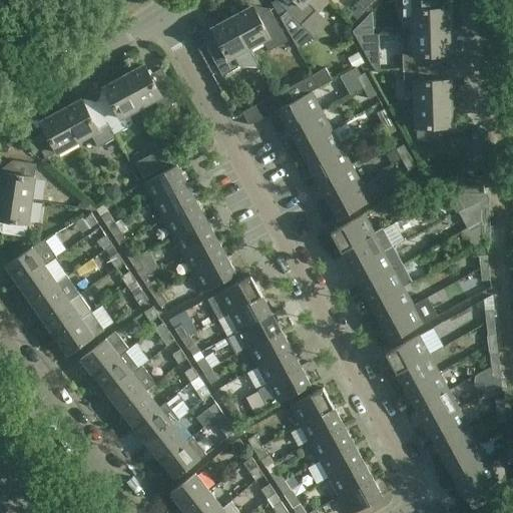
[(310,0),(276,0),(287,11),(281,18),(300,49),(315,36),(302,24),(317,11),(308,2),(310,0)]
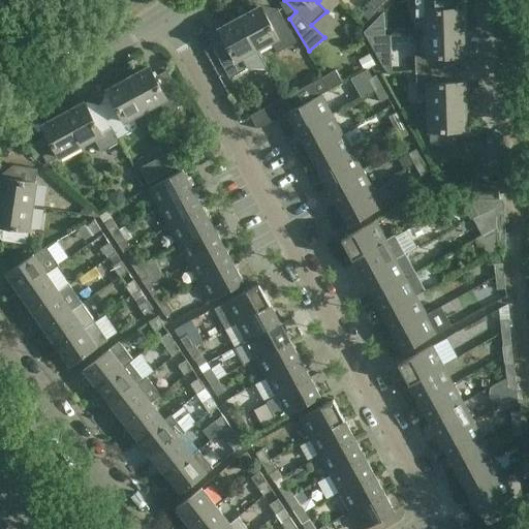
[(389,0),(371,0),(366,6),(374,14),(389,0)]
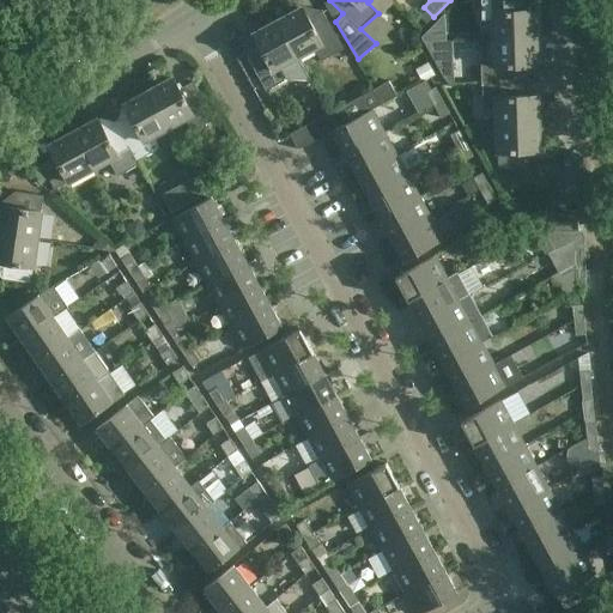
[(493,22),(495,38),(535,36),(534,11),(522,11),(521,0),(478,0),(479,22),(493,22)]
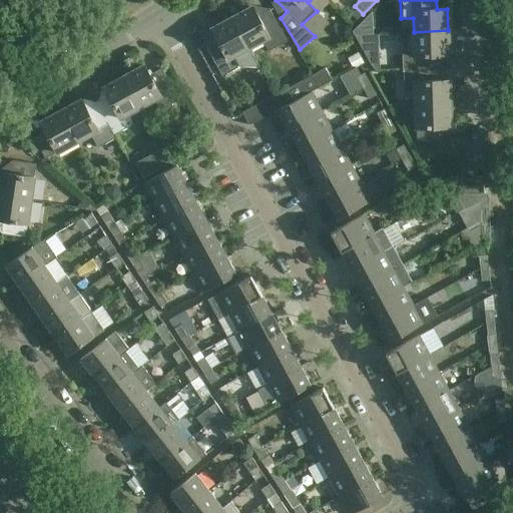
[(253,7),(232,18),(248,49),(263,41),(269,51),(288,41),(270,10),(259,16),(253,7)]
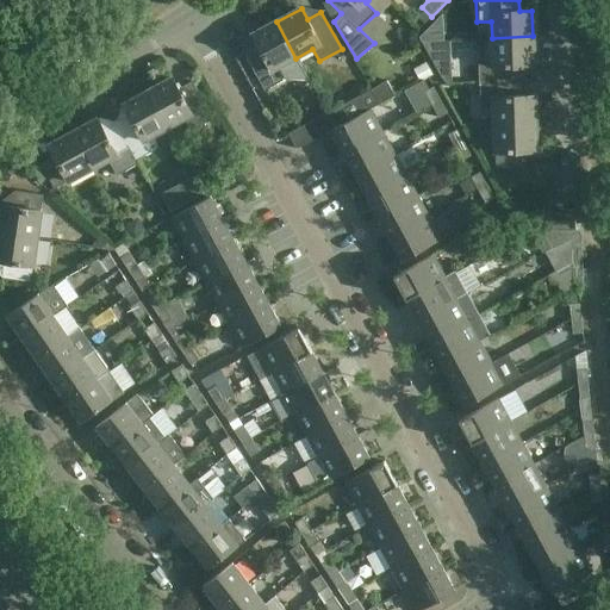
[(296,58),(277,22),(253,35),(253,36),(247,39),(244,35),(237,39),(265,91),(287,79),(309,81),(296,58)]
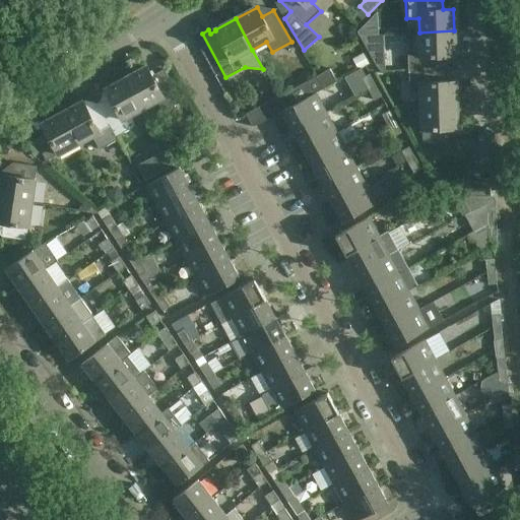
[(455,57),(454,30),(419,33),(419,50),(407,50),(408,70),(445,68),(445,57),(455,57)]
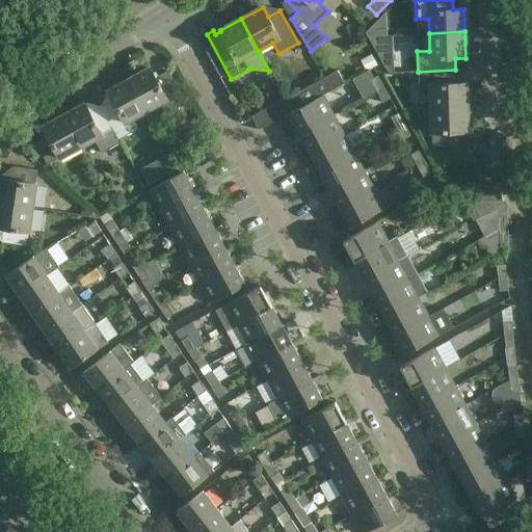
[(151,68),(129,80),(147,111),(160,103),(166,114),(186,104),(167,71),(156,78),(151,68)]
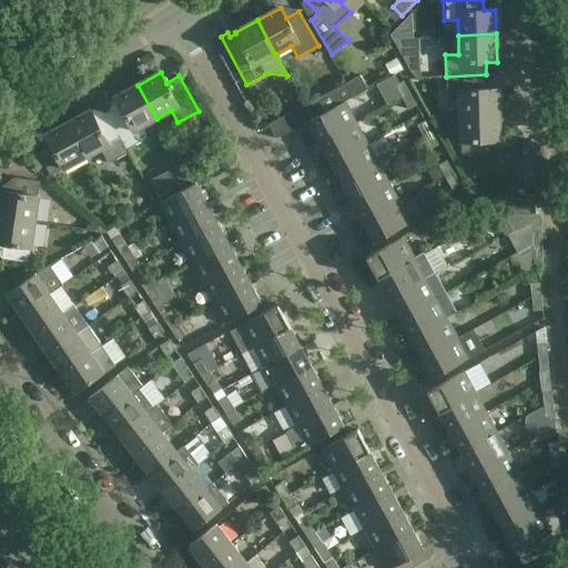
[(487,91),(486,74),(446,77),(447,100),(460,99),(460,117),(499,115),(498,90),(487,91)]
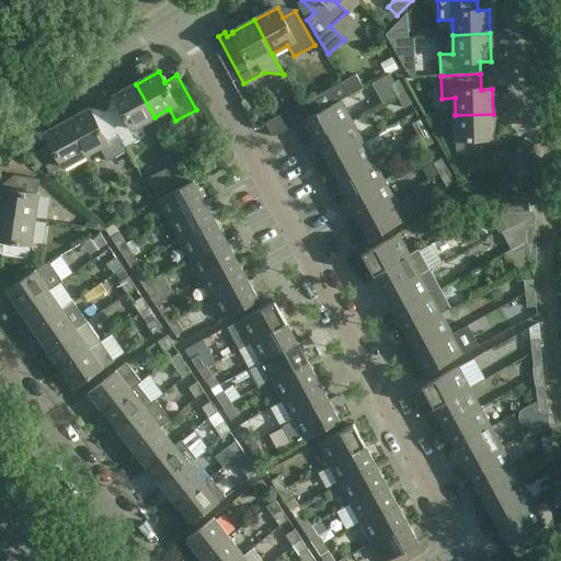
[(340,83),(347,96),(362,89),(354,76),(340,83)]
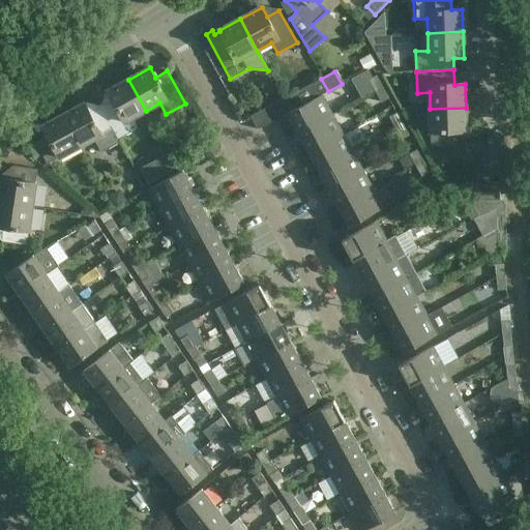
[(369,80),(375,91),(383,87),(377,76),(369,80)]
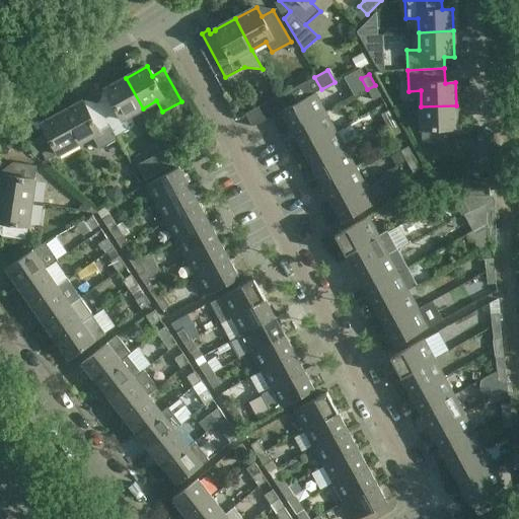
[(314,77),(277,97),(284,109),(315,93),(321,89),(314,77)]
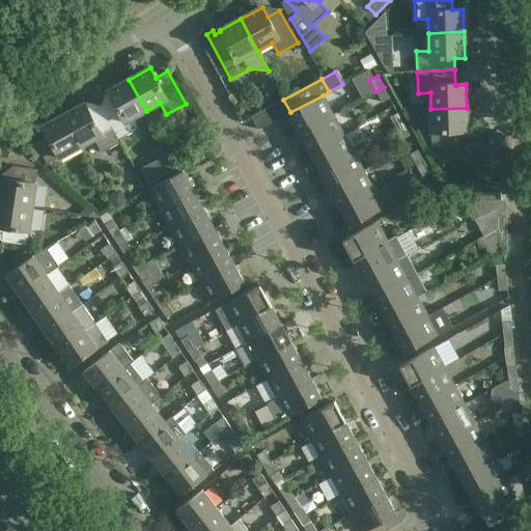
[(146,111),(129,80),(108,91),(113,101),(101,107),(118,140),(119,140),(138,130),(132,118),(146,111)]
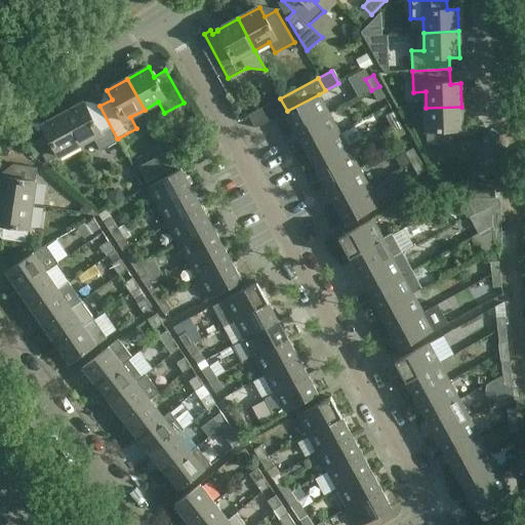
[(386,97),(379,86),(371,90),(377,102),(386,97)]
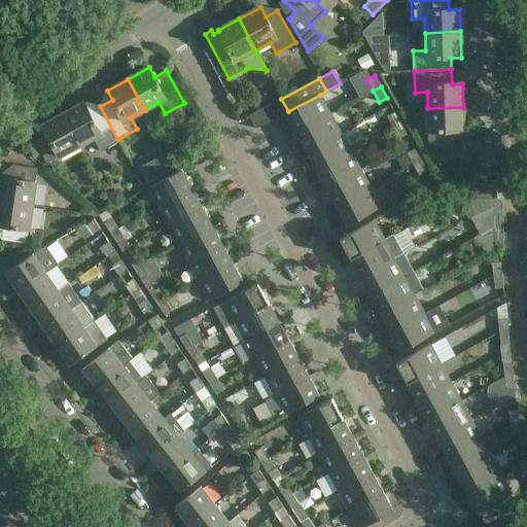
[(286,113),(296,132),(330,113),(320,95),(288,111),(286,113)]
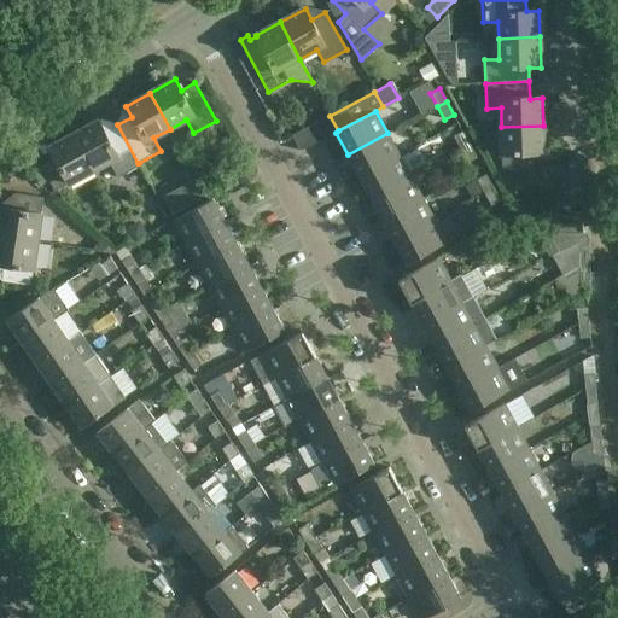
[(338,130),(330,116),(330,115),(295,134),(302,151),(336,133),(338,130)]
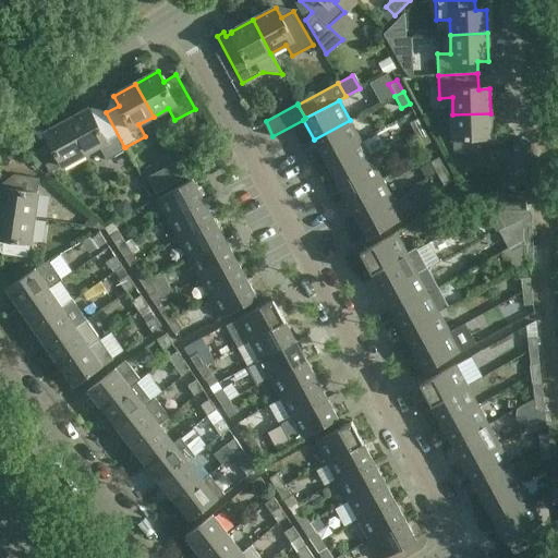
[(89,109),(67,121),(85,154),(100,146),(107,160),(128,150),(125,147),(124,147),(106,112),(95,119),(89,109)]
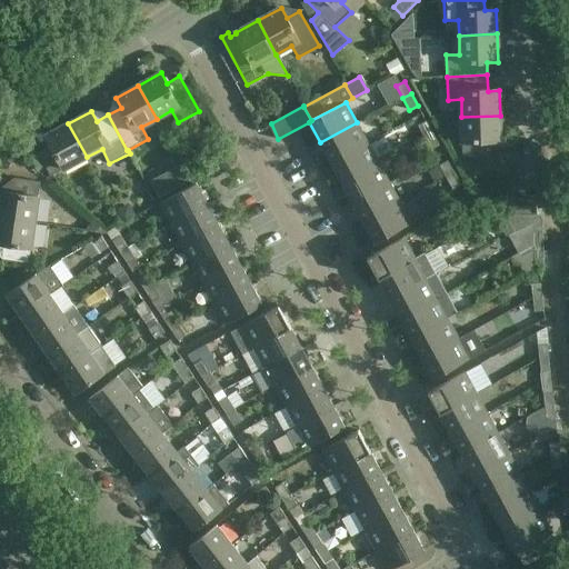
[(500,141),(500,116),(461,117),(462,157),(489,157),(489,141),(500,141)]
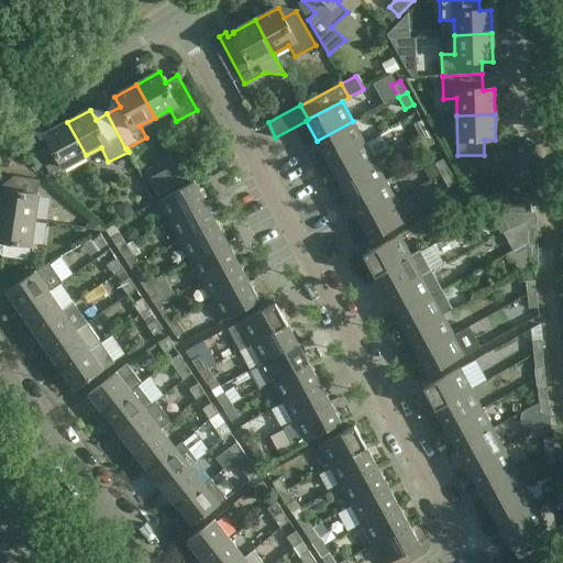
[(414,124),(419,135),(428,131),(421,120),(414,124)]
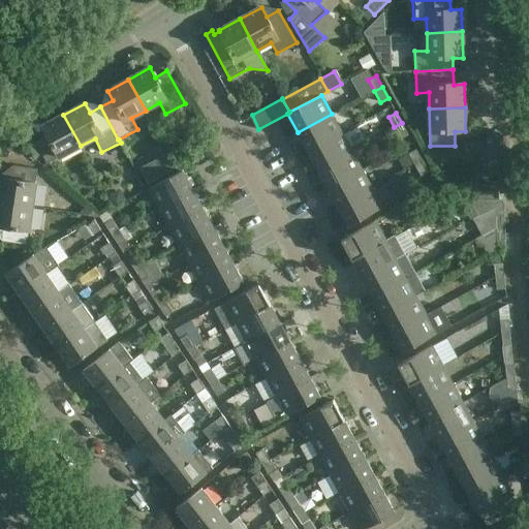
[(342,132),(332,114),(298,132),(307,151),(342,132)]
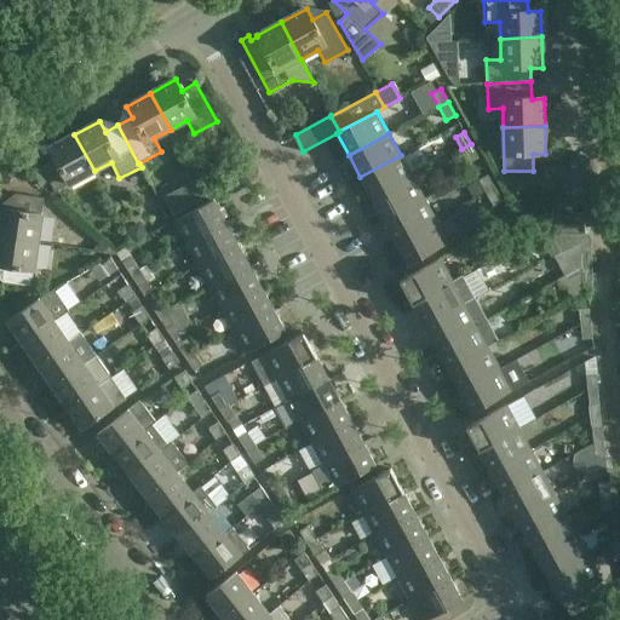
[(95,171),(74,135),(50,148),(56,159),(41,167),(56,193),(95,171)]
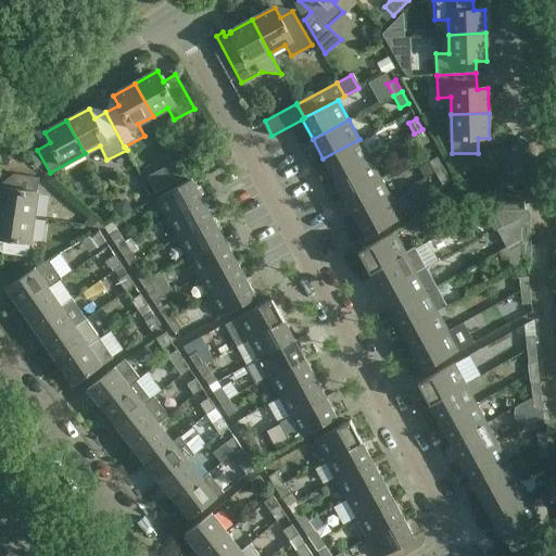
[(429,142),(422,129),(414,134),(421,147),(429,142)]
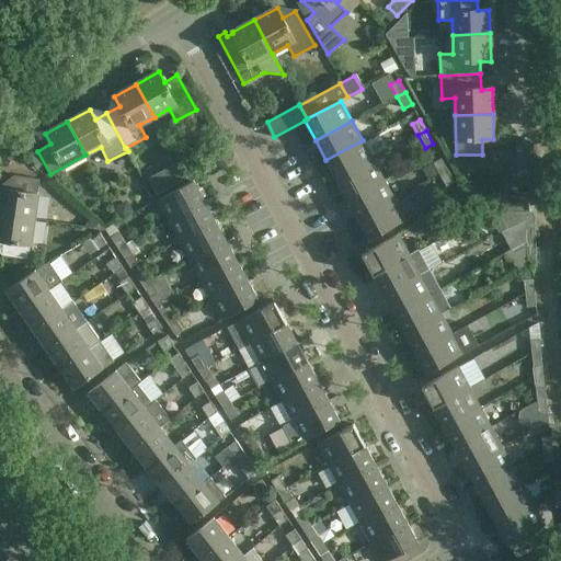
[(373,160),(363,140),(325,160),(336,180),(373,160)]
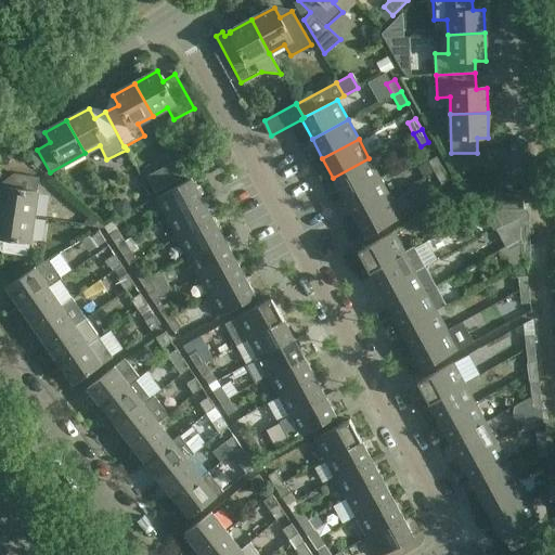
[(527,144),(511,145),(512,176),(528,175),(527,144)]
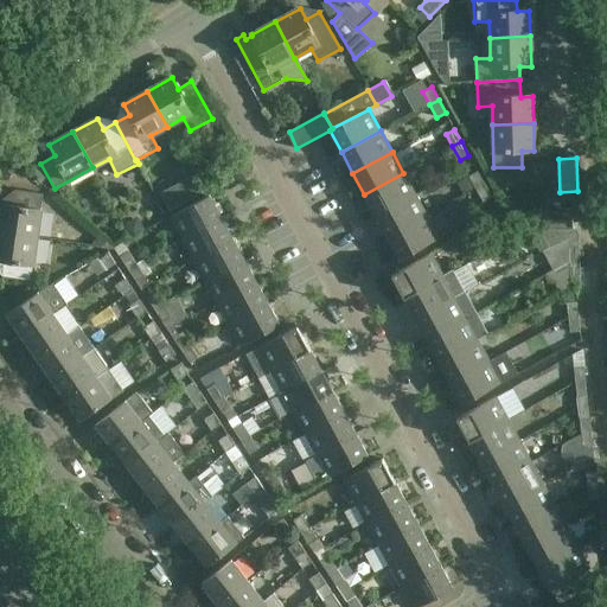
[(470,178),(475,189),(475,190),(485,185),(478,172),(468,177),(470,178)]
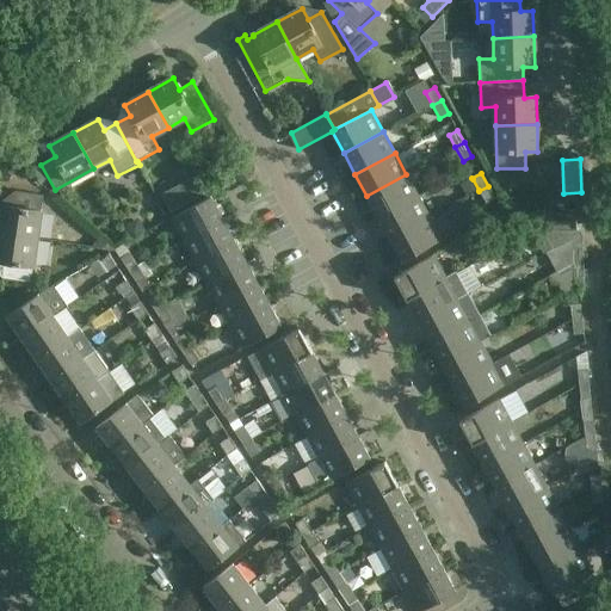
[(418,196),(406,174),(366,196),(378,217),(418,196)]
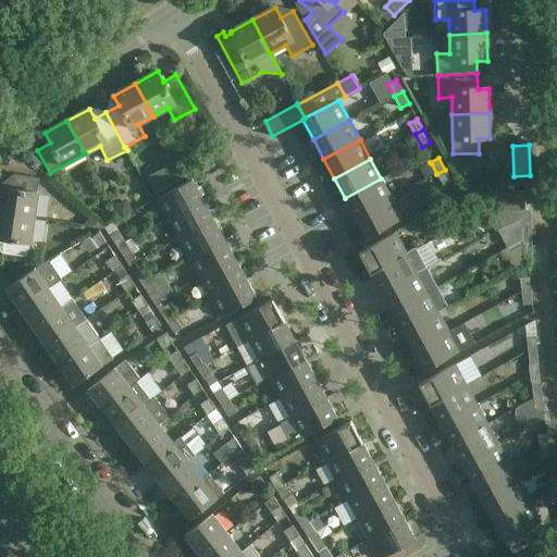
[(436,173),(431,163),(420,169),(425,180),(436,173)]
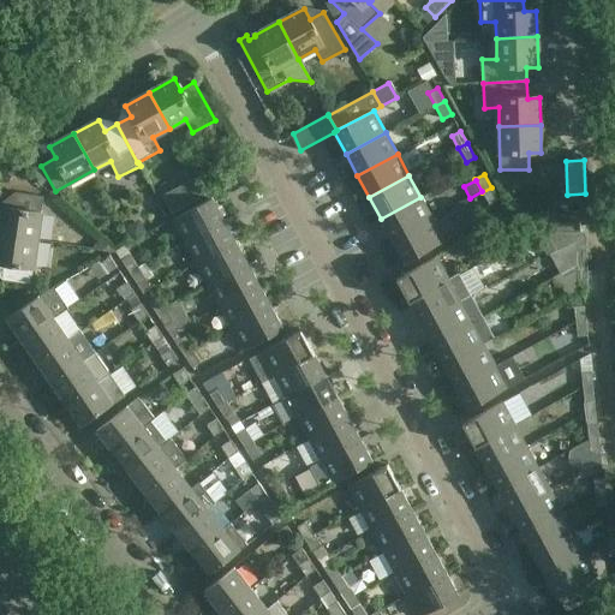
[(163,196),(172,214),(190,206),(180,187),(163,196)]
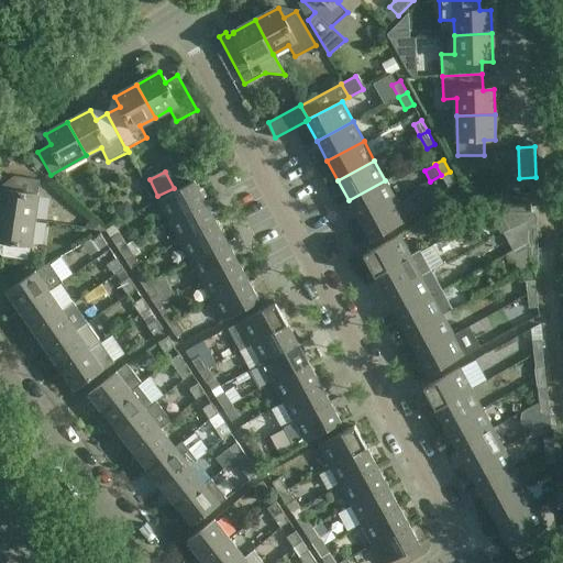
[(456,184),(450,172),(441,176),(448,188),(456,184)]
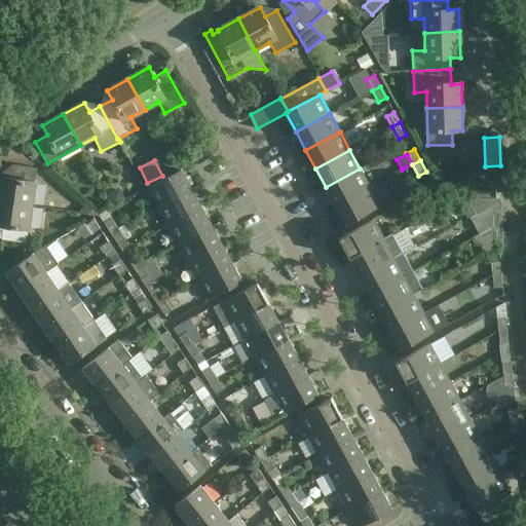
[(0,177),(0,180),(0,200),(32,205),(37,168),(13,164),(11,179),(0,177)]
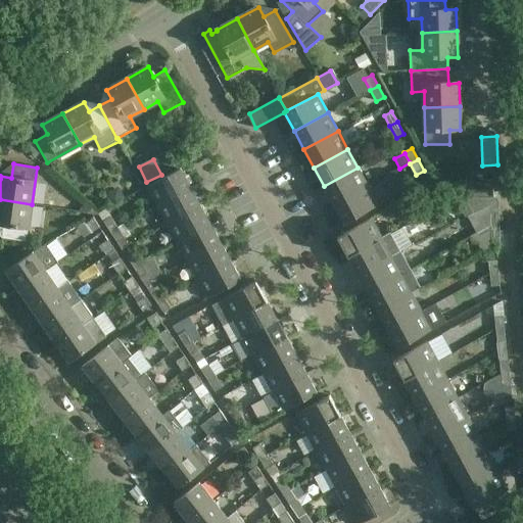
[(368,186),(358,168),(324,186),(334,204),(368,186)]
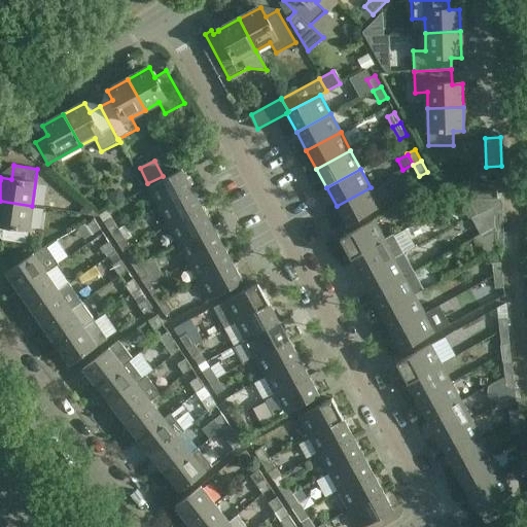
[(191,187),(182,170),(147,188),(157,206),(191,187)]
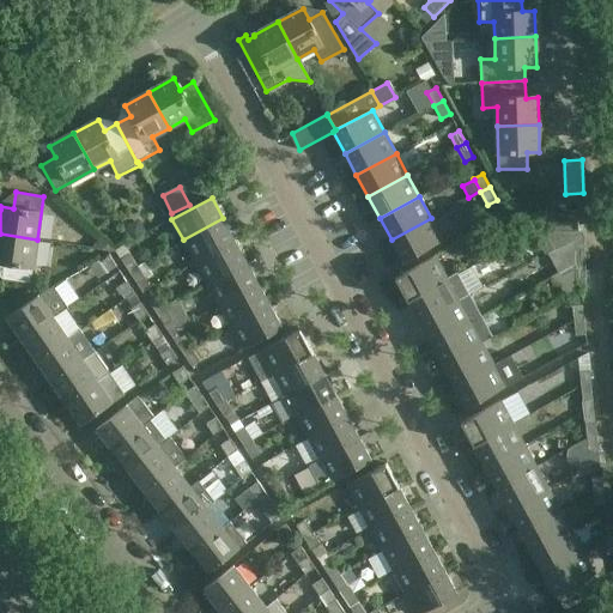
[(235,241),(223,218),(183,240),(195,262),(235,241)]
